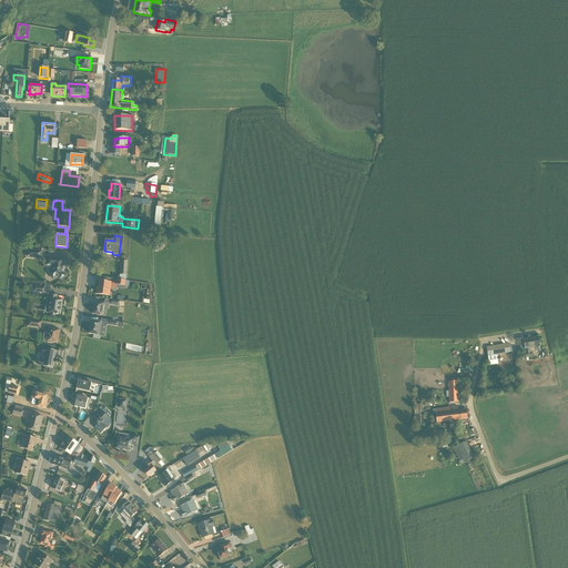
[(66,277),(62,272),(64,259),(48,256),(46,266),(52,269),(52,272),(48,274),(52,281),(56,277),(60,279),(61,281),(66,277)]
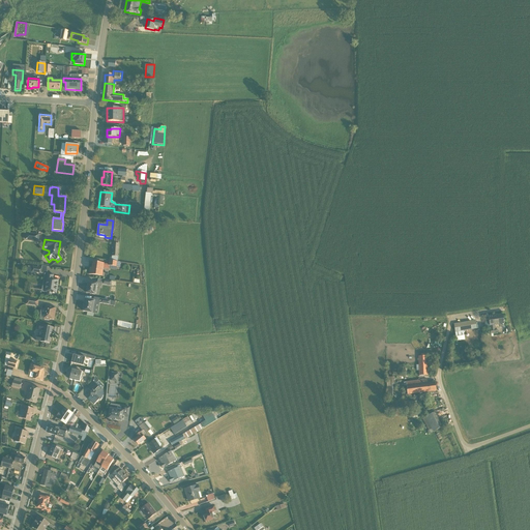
[(110,261),(109,264),(92,262),(92,268),(89,268),(89,274),(91,275),(102,276),(104,269),(104,268),(116,270),(117,267),(120,267),(121,263),(110,261)]
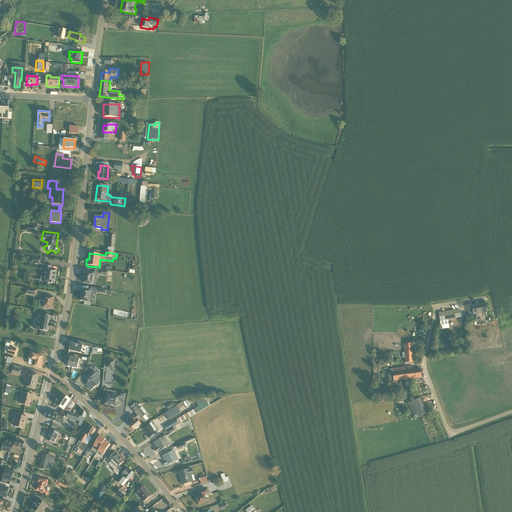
[(57,271),(51,270),(52,266),(45,265),(46,260),(29,257),(28,262),(43,264),(42,271),(44,272),(43,283),(54,285),(57,271)]
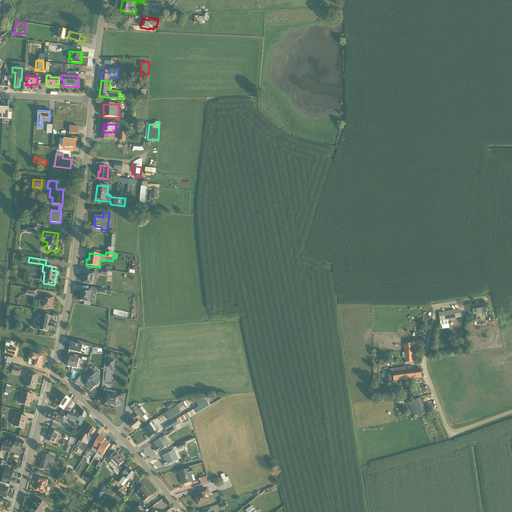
[(94,274),(85,273),(83,283),(96,285),(97,274),(107,276),(107,272),(95,270),(94,274)]
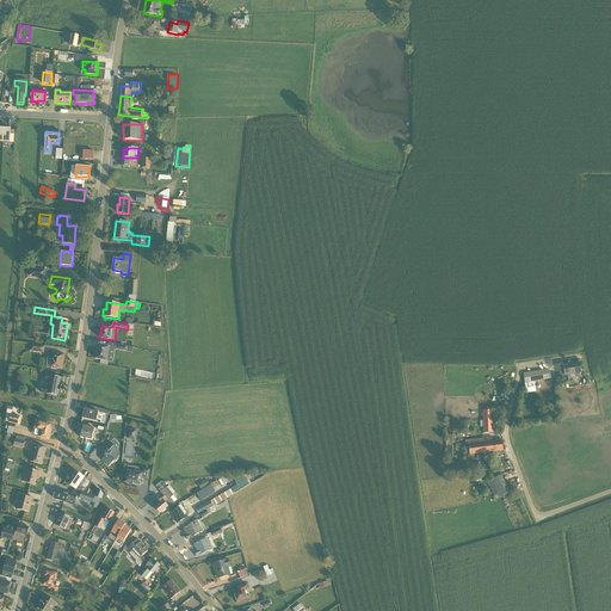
[(107,347),(98,345),(96,358),(112,362),(115,350),(128,352),(129,347),(124,346),(109,343),(107,347)]
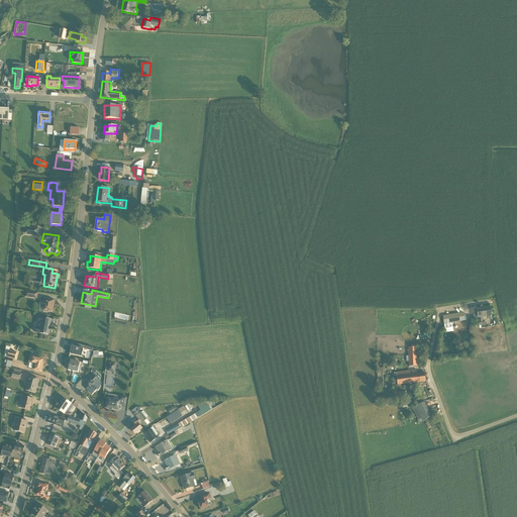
[(55,300),(44,298),(41,311),(53,313),(55,300)]
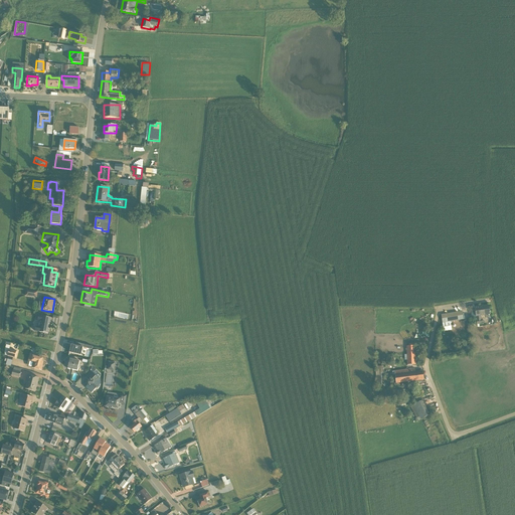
[(480,316),(490,314),(489,306),(475,308),(476,313),(471,313),(472,318),(475,317),(475,316),(476,315),(476,316),(477,316),(477,321),(477,324),(483,323),(482,320),(481,320),(480,316)]
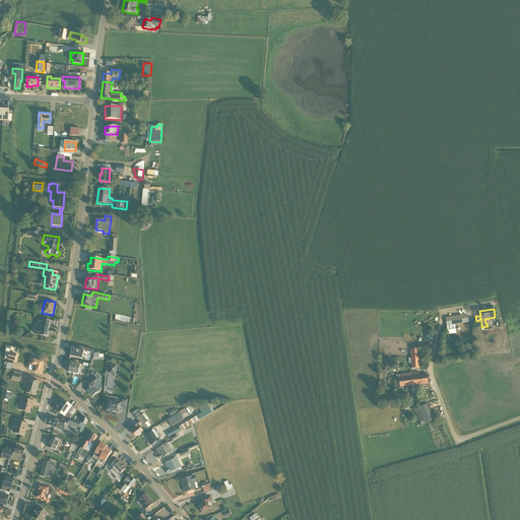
[(467,322),(466,314),(446,318),(448,334),(455,333),(454,324),(467,322)]
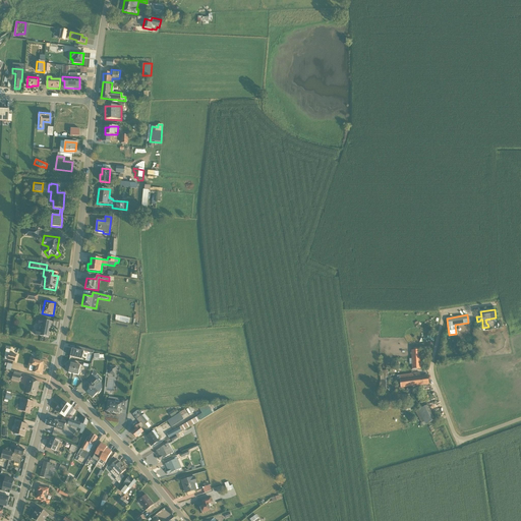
[(41,325),(39,331),(37,330),(36,336),(49,339),(52,322),(40,320),(39,325),(41,325)]
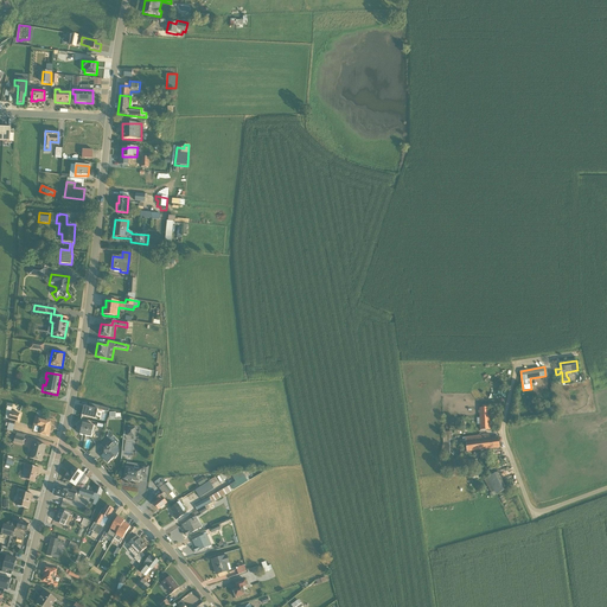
[(19,414),(11,411),(13,406),(7,403),(6,407),(7,407),(6,411),(6,420),(17,422),(19,414)]
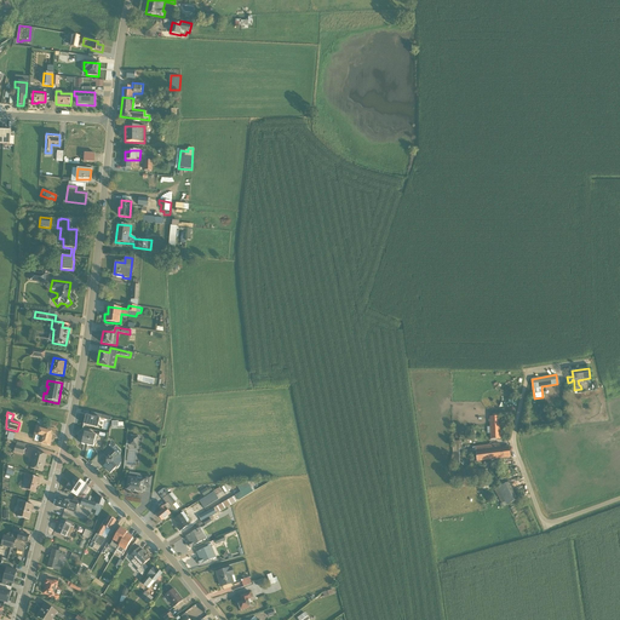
[(85,417),(84,425),(97,429),(99,419),(86,415),(85,417)]
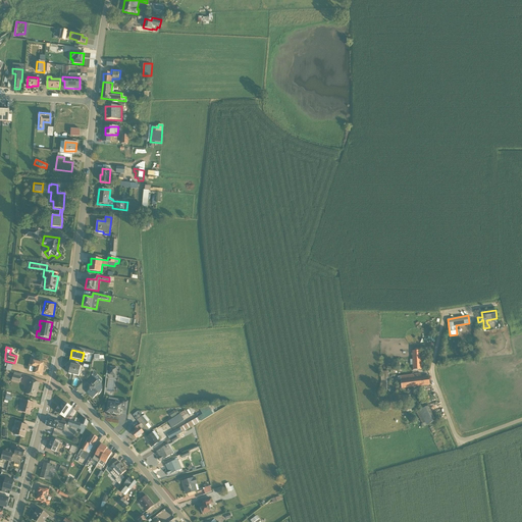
[(421,351),(412,351),(413,370),(421,370),(421,359),(423,359),(423,352),(421,352),(421,351)]
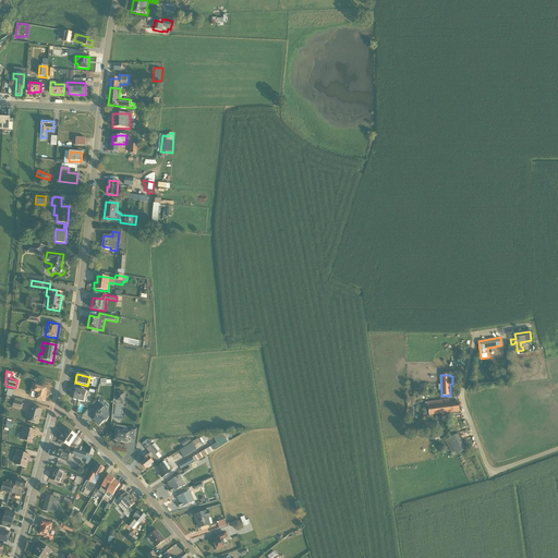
[(31,391),(29,395),(31,398),(45,401),(47,392),(45,392),(46,389),(43,388),(44,387),(33,384),(31,391)]
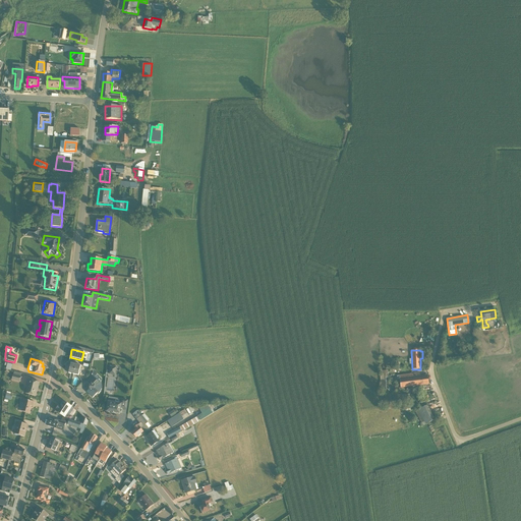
[(68,360),(71,363),(68,373),(78,375),(80,366),(74,364),(75,363),(72,358),(68,360)]
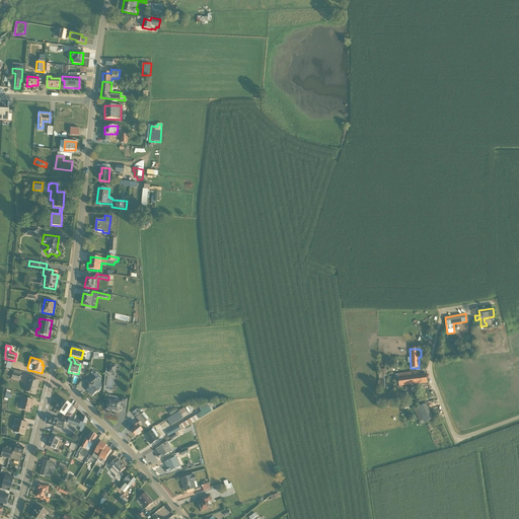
[(106,369),(105,372),(108,372),(107,373),(115,374),(116,366),(109,365),(108,369),(106,369)]
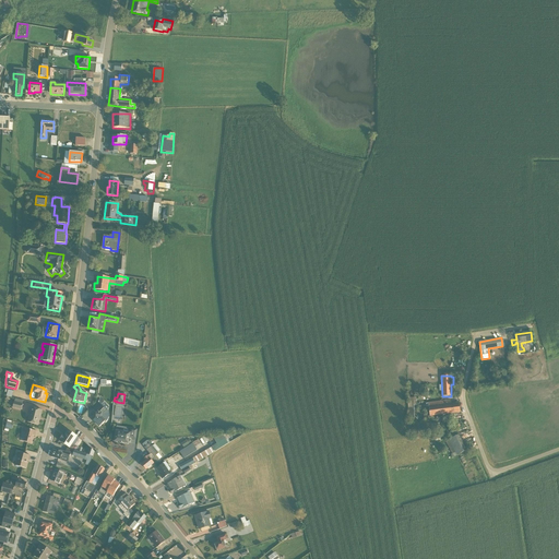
[(15,399),(12,407),(22,411),(23,405),(21,404),(22,401),(15,399)]
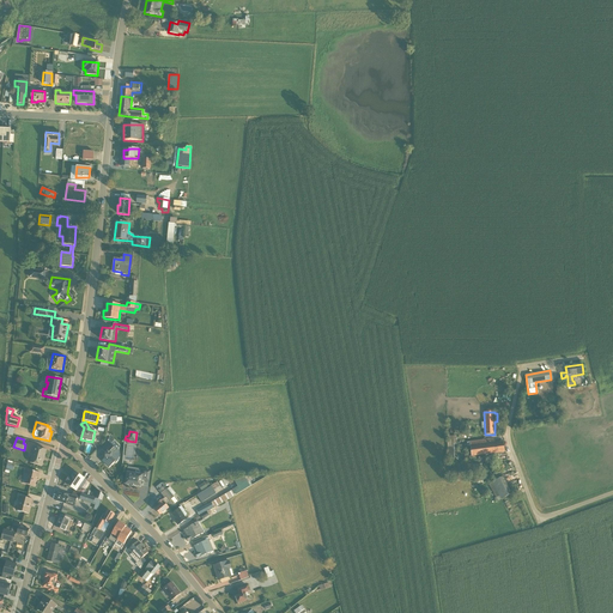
[(456,437),(448,437),(449,457),(457,457),(456,437)]
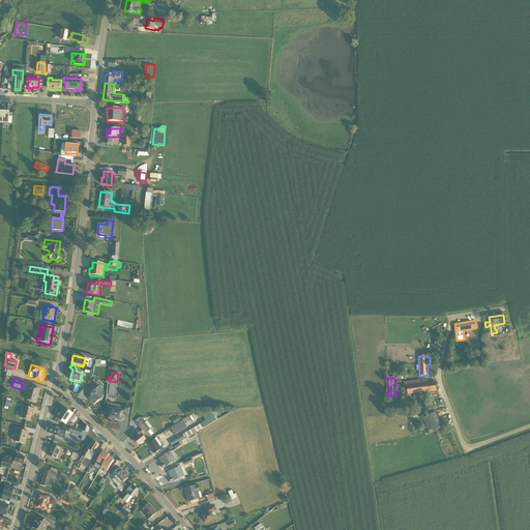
[(408,394),(431,391),(436,390),(435,382),(428,382),(428,379),(422,380),(407,382),(408,394)]
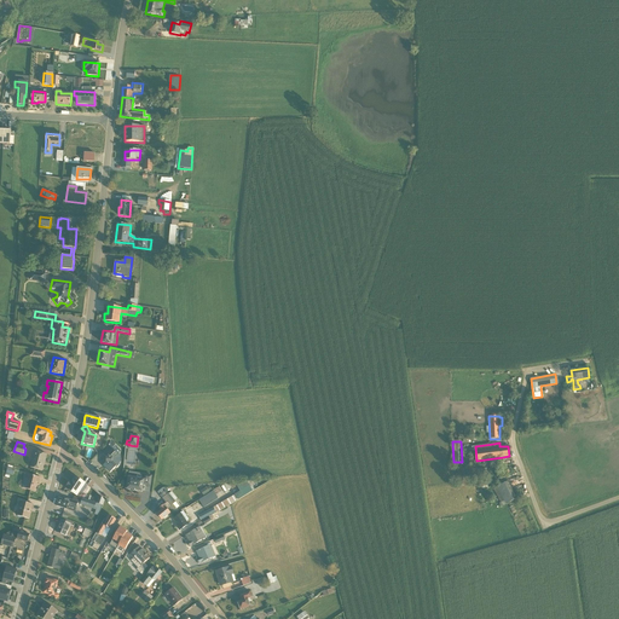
[(103,455),(106,458),(106,462),(103,466),(110,473),(116,467),(116,468),(119,466),(120,462),(120,457),(119,455),(121,452),(120,451),(115,445),(111,449),(110,447),(103,455)]
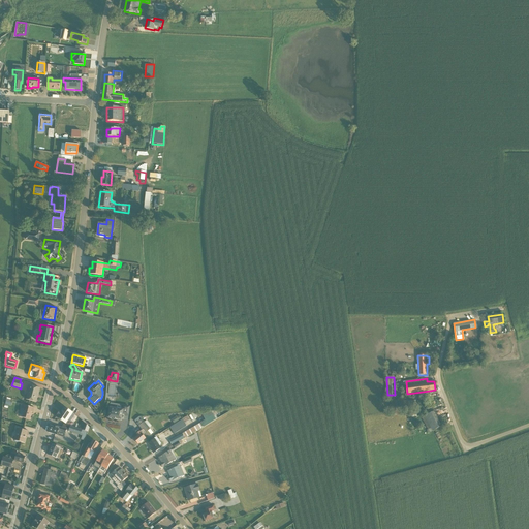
[(36,403),(39,389),(30,385),(26,400),(36,403)]
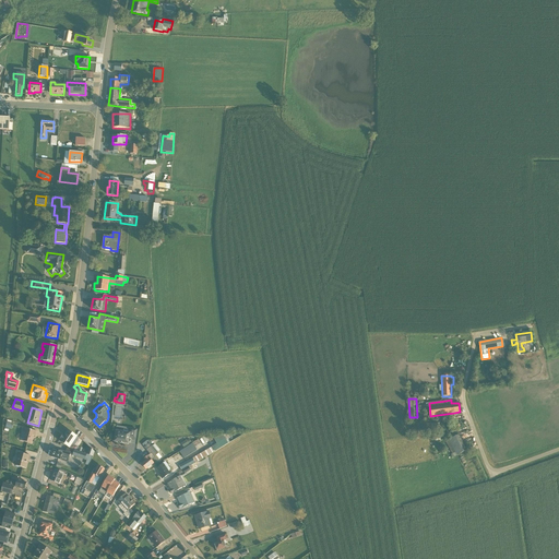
[(117,427),(114,442),(128,444),(129,444),(134,444),(135,440),(138,430),(117,427)]
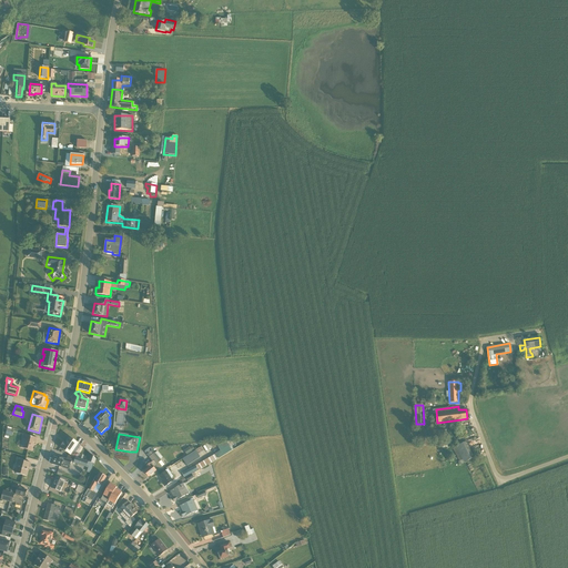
[(36,438),(23,435),(20,448),(32,452),(36,438)]
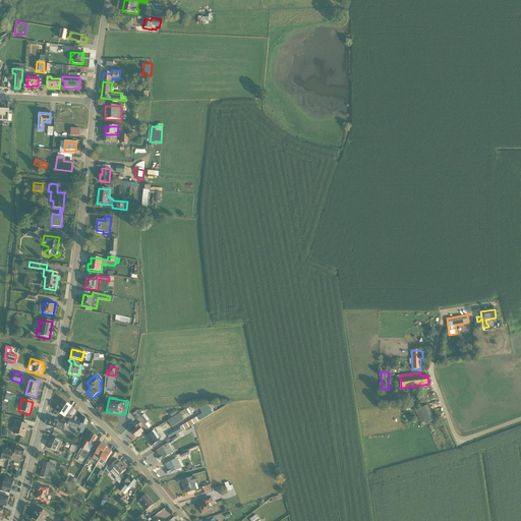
[(420,423),(421,426),(425,424),(436,419),(427,405),(424,400),(418,403),(421,408),(415,411),(421,423),(420,423)]
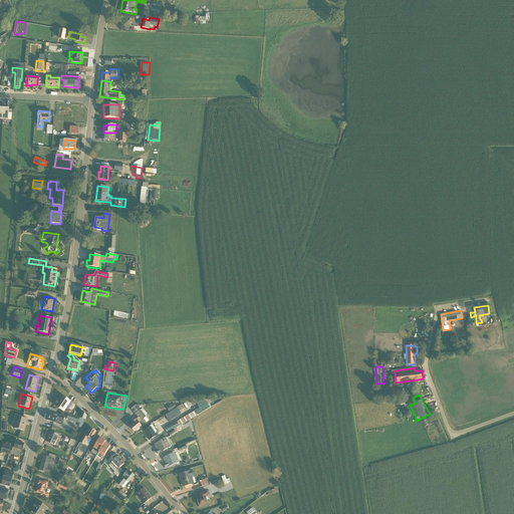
[(65,413),(72,404),(62,396),(58,403),(56,402),(54,406),(65,413)]
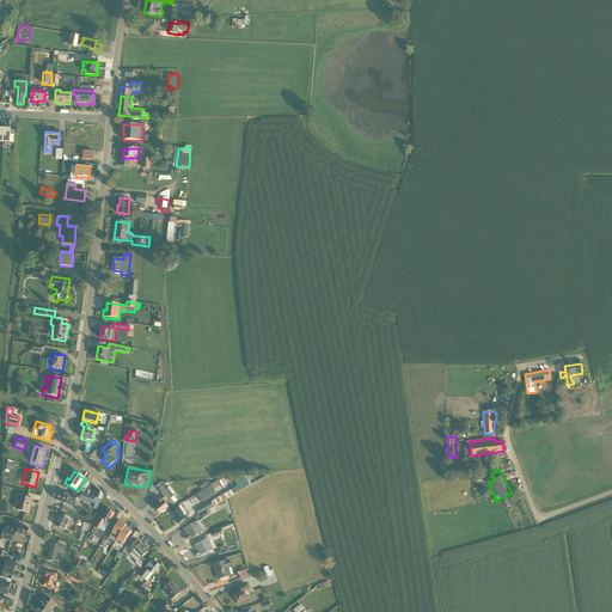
[(200,515),(251,485),(249,482),(250,482),(246,476),(244,477),(244,476),(234,482),(237,487),(196,510),(200,515)]
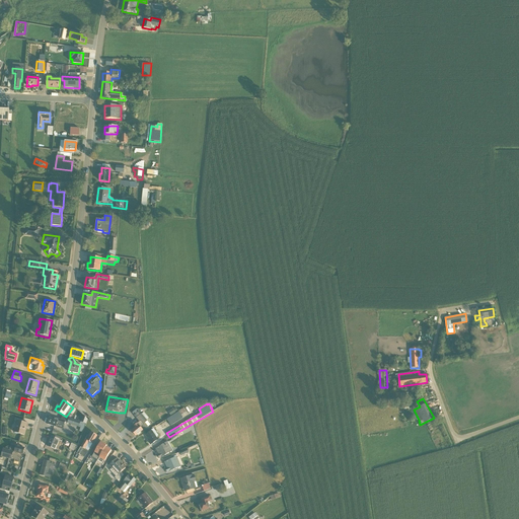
[(175,413),(178,412),(175,408),(173,410),(172,409),(167,413),(170,417),(175,414),(175,413)]
